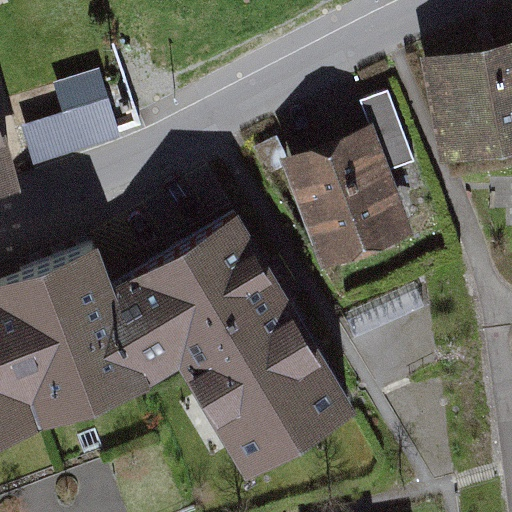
[(511,42),(416,61),(436,166),(511,151),(511,42)]
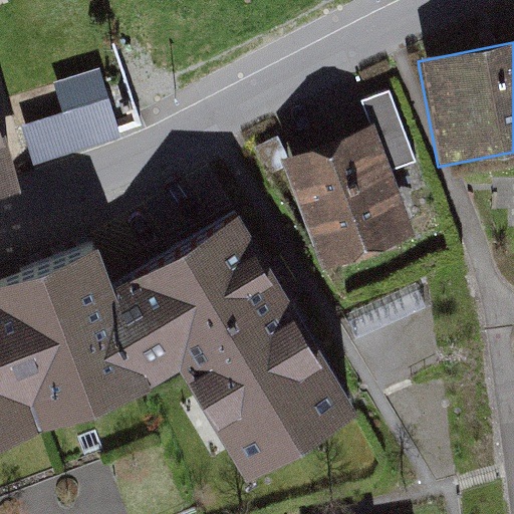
[(57,63),(64,90),(24,100),(35,141),(120,118),(103,51),(57,63)]
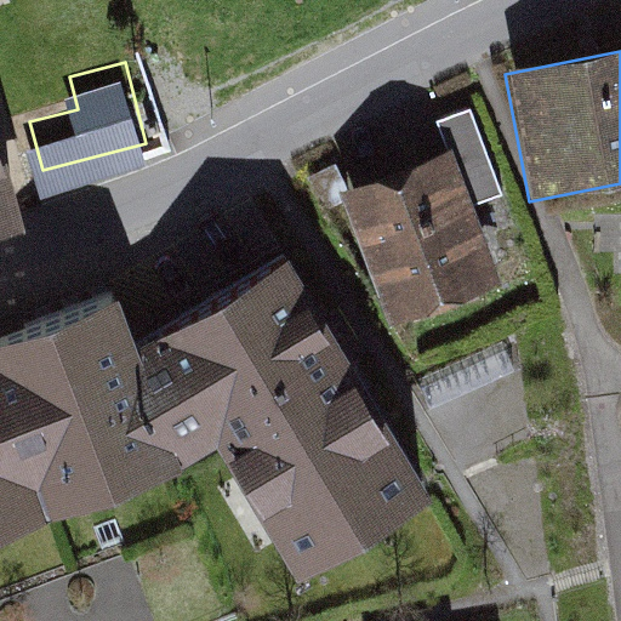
[(444,154),(336,198),(382,324),(496,278),(468,209),(501,198),(472,118),(437,131),(444,154)]
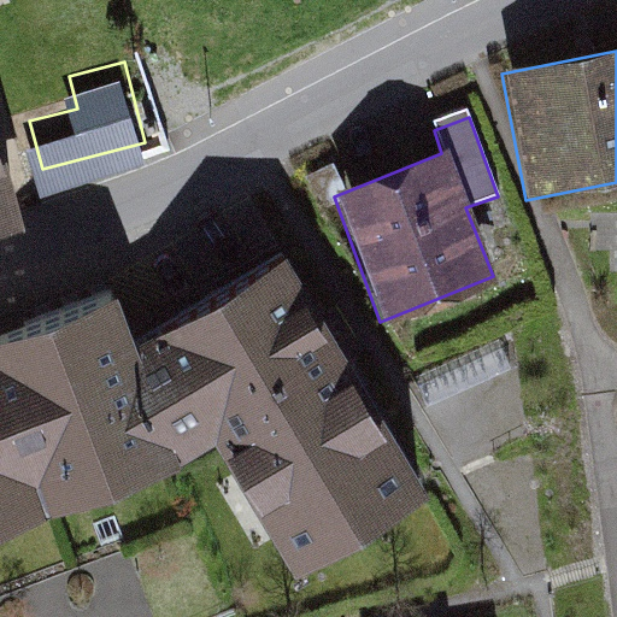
[(0,145),(0,230),(23,224),(0,145)]
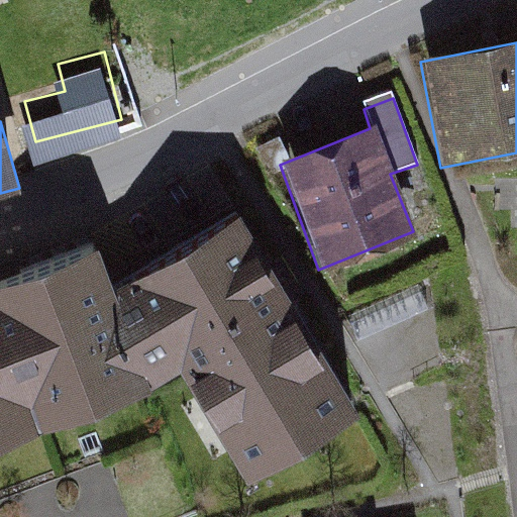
[(354,410),(231,206),(112,278),(235,481),(354,410)]
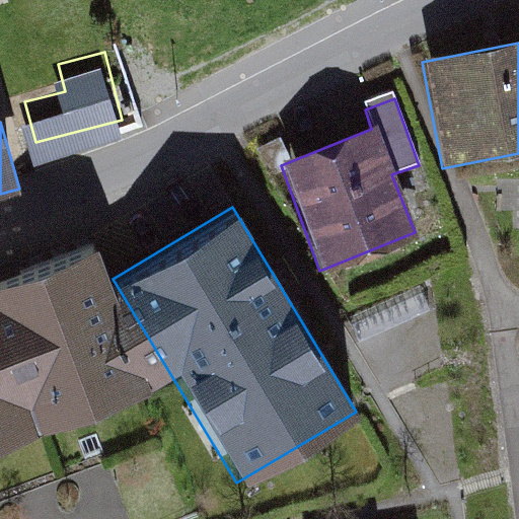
[(92,246),(0,279),(0,439),(144,387),(92,246)]
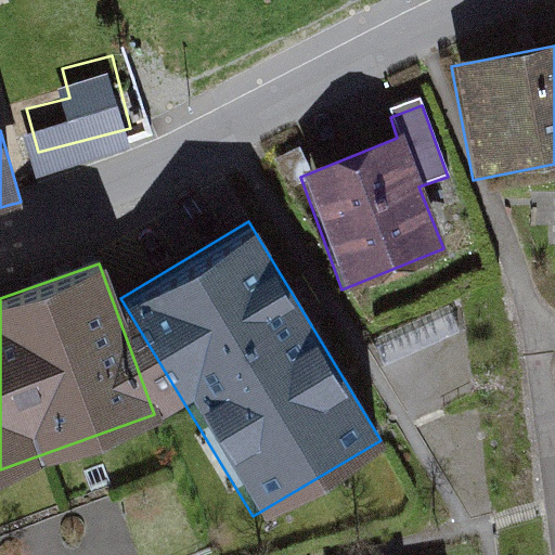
All buildings are outlined.
